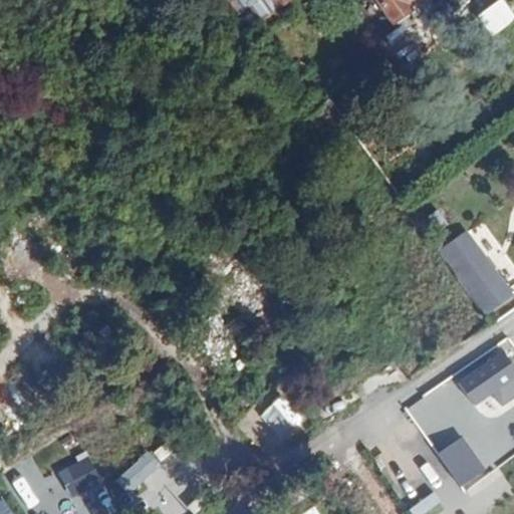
[(234,0),(228,5),(248,32),(266,19),(250,0),(234,0)]
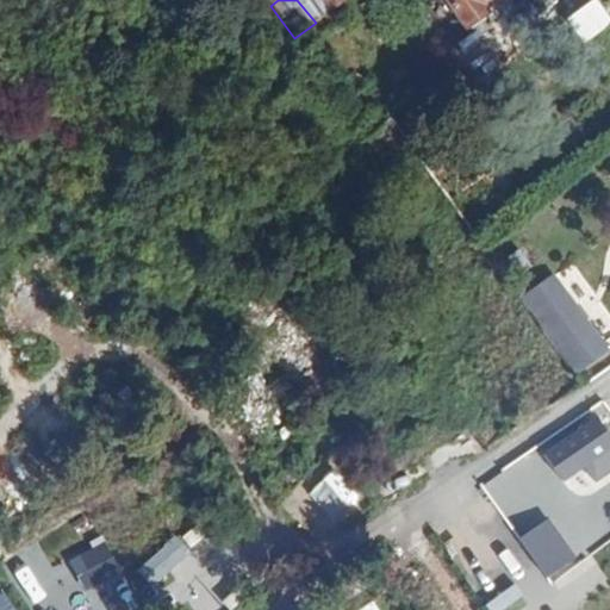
[(297,0),(316,23),(343,0),(297,0)]
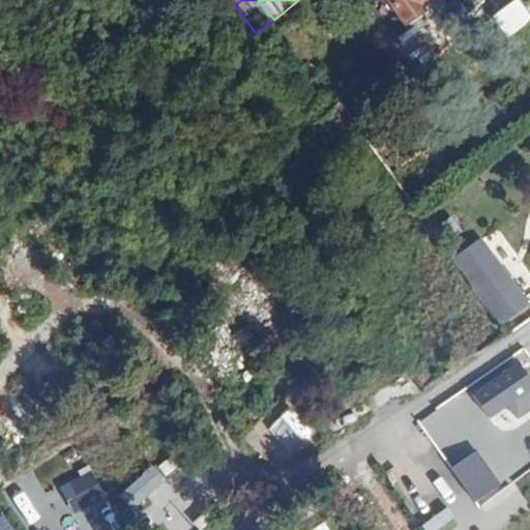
[(387,0),(400,17),(423,0),(422,0),(387,0)]
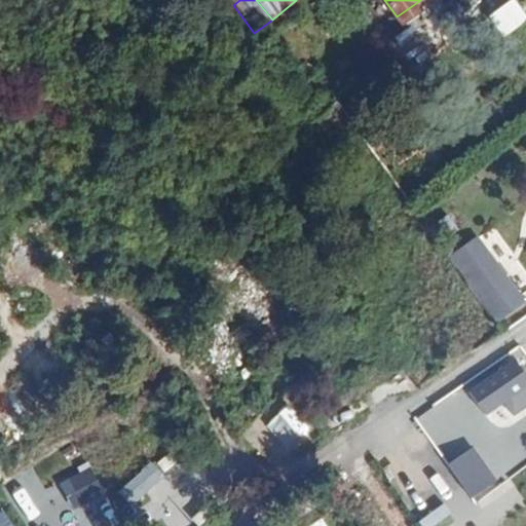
[(450,259),(464,279),(491,260),(477,240),(450,259)]
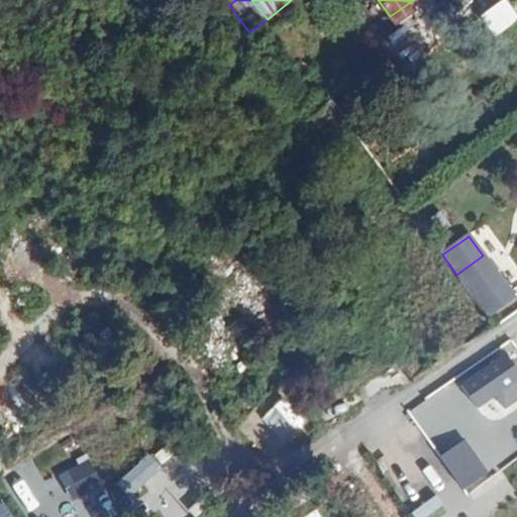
[(483,255),(456,275),(487,316),(513,297),(483,255)]
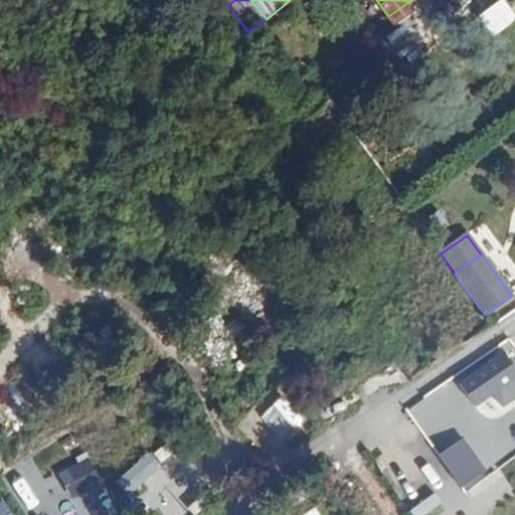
[(465,379),(467,383),(461,387),(465,392),(471,388),(474,392),(511,366),(502,353),(465,379)]
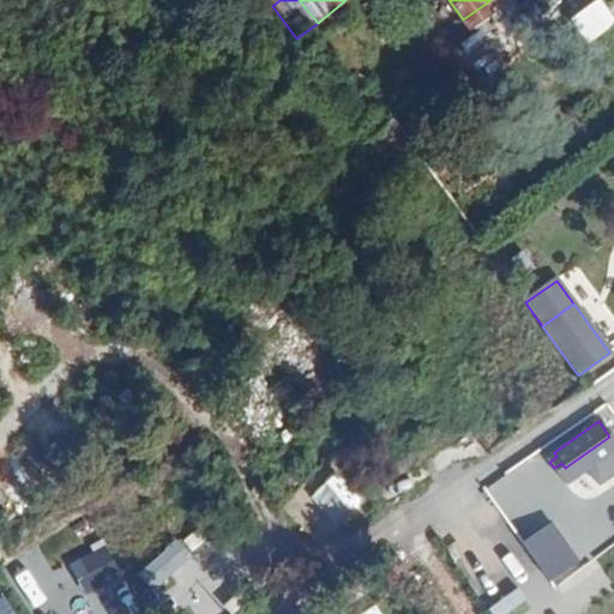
[(500,500),(548,577),(558,571),(509,494),(500,500)]
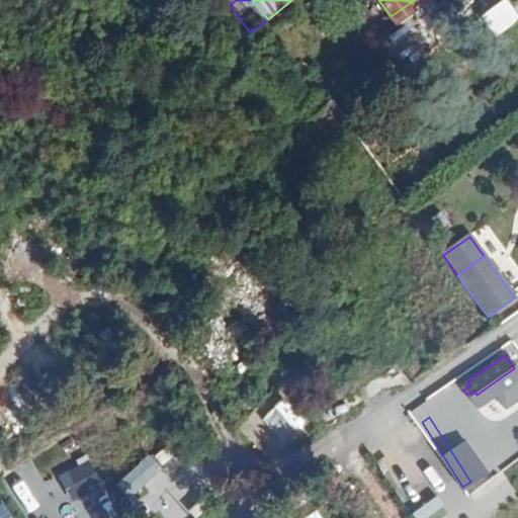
[(151,455),(118,482),(140,509),(133,515),(135,517),(177,517),(193,506),(151,455)]
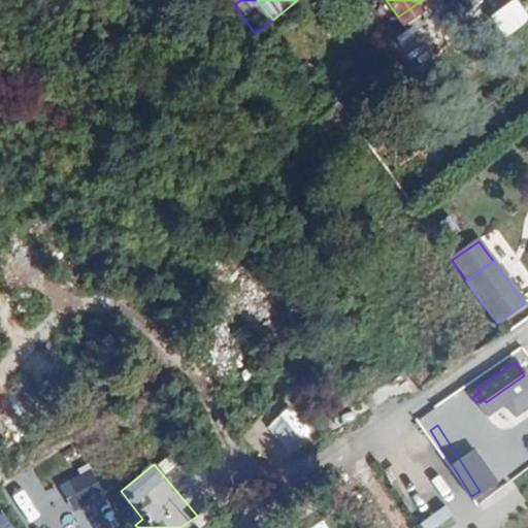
[(92,467),(61,483),(74,510),(92,502),(86,489),(99,483),(92,467)]
